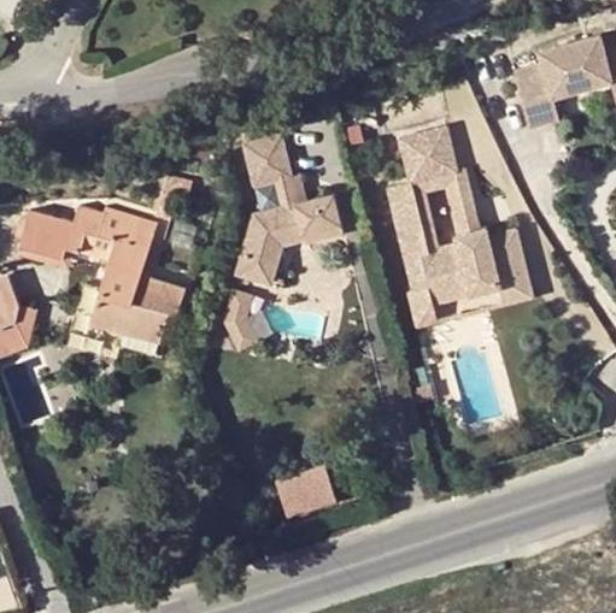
[(615,31),(600,36),(605,51),(615,47),(615,31)]
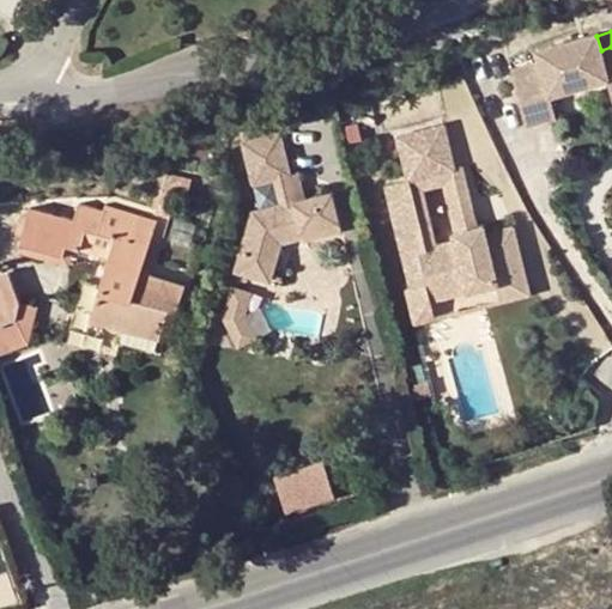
[(611,47),(601,50),(597,36),(535,53),(539,66),(510,73),(526,127),(556,119),(551,98),(607,81),(611,101),(611,47)]
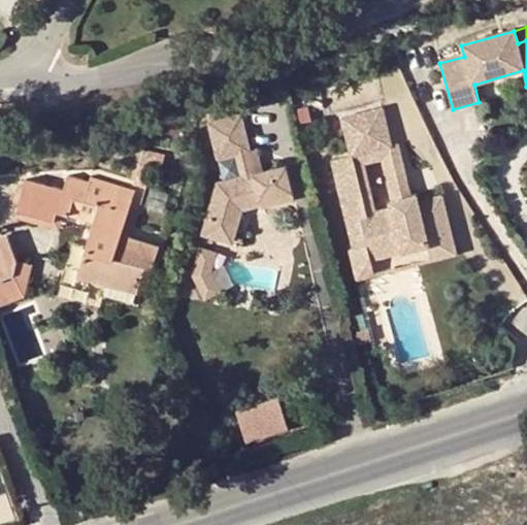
[(353,252),(366,248),(372,212),(359,163),(386,156),(391,146),(382,110),(341,121),(352,157),(330,163),(353,252)]
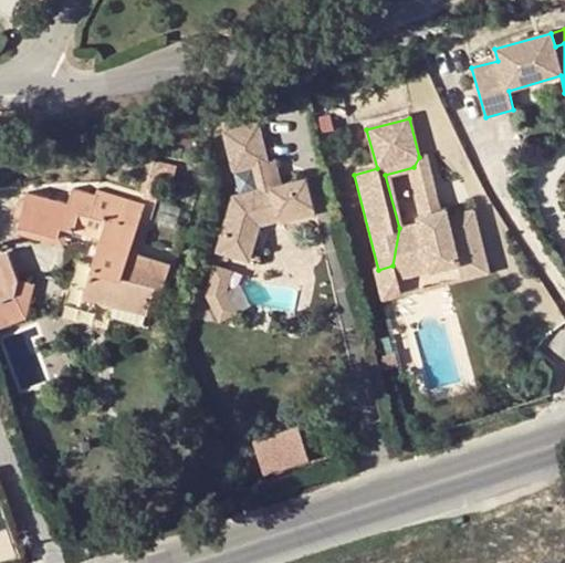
[(260,225),(280,220),(282,226),(316,217),(313,206),(306,178),(281,186),(274,164),(270,165),(258,125),(223,135),(234,173),(253,167),(260,191),(232,198),(217,251),(250,260),(254,244),(260,225)]
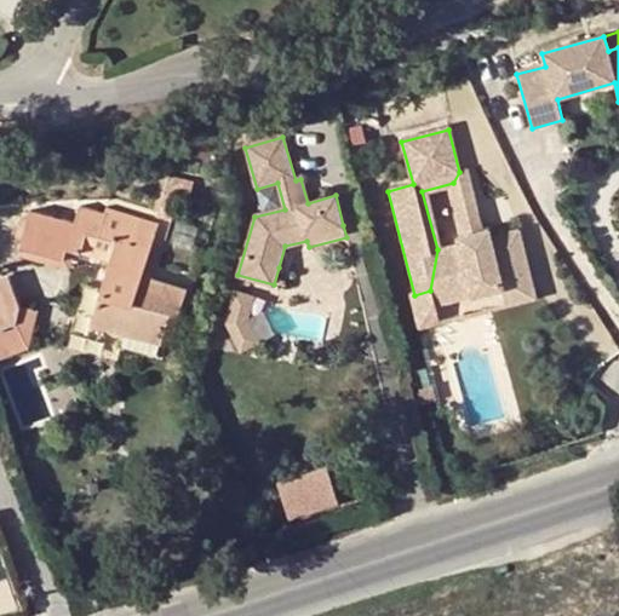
[(468,170),(459,172),(453,183),(468,242),(462,243),(443,248),(437,249),(430,291),(435,308),(504,291),(508,306),(536,299),(519,231),(492,237),(489,229),(482,230),(468,170)]
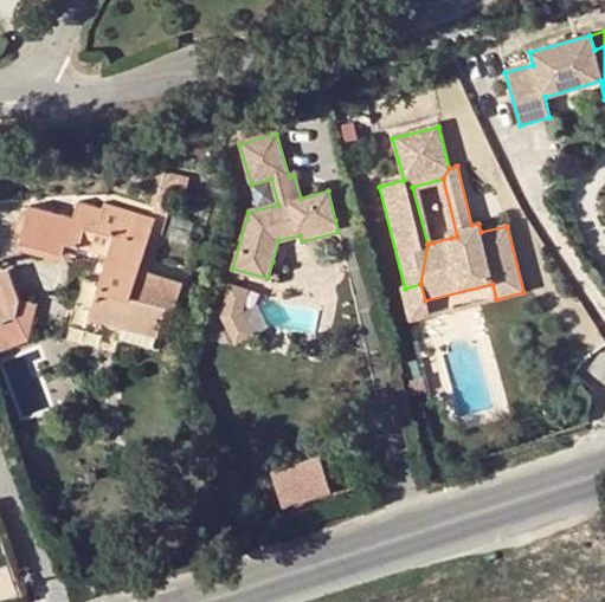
[(185,183),(162,176),(152,213),(165,218),(172,196),(180,201),(185,183)]
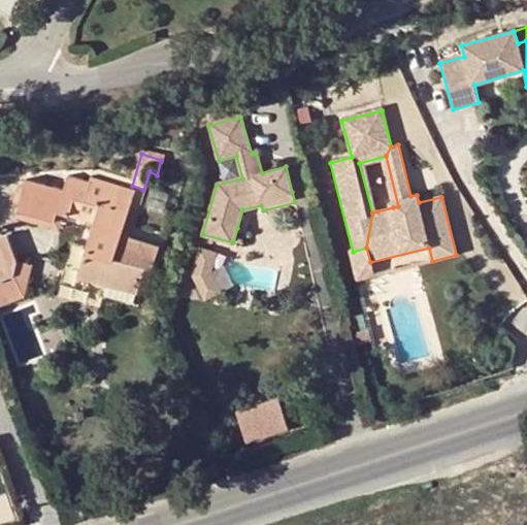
[(386,156),(359,163),(372,212),(377,211),(366,167),(381,163),(393,207),(398,206),(386,156)]
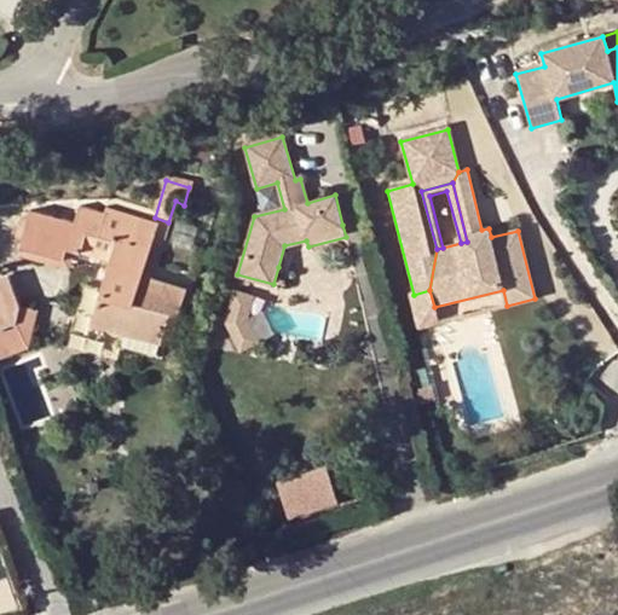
[(70,257),(79,260),(85,236),(96,239),(102,222),(76,215),(71,231),(28,219),(17,255),(59,267),(63,255),(70,257)]
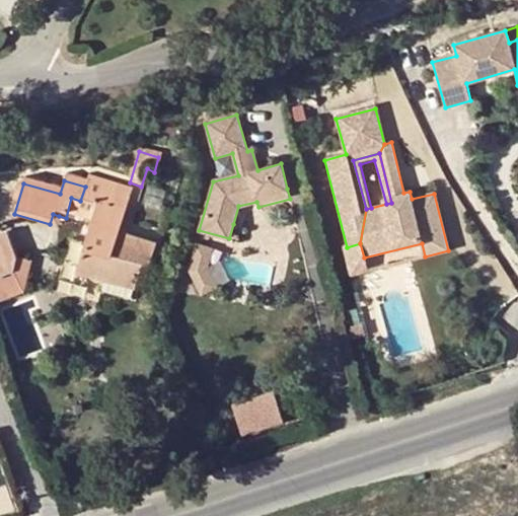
[(95,206),(78,262),(104,270),(101,279),(133,289),(140,264),(148,267),(153,246),(117,234),(128,196),(86,181),(85,187),(80,201),(95,206)]
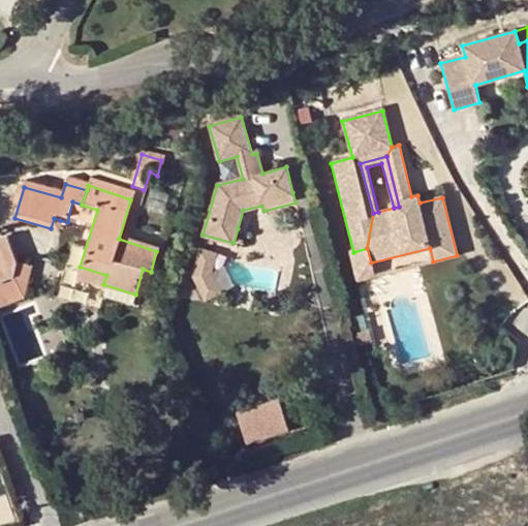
[(51,228),(14,218),(12,224),(56,237),(60,220),(54,218),(51,228)]
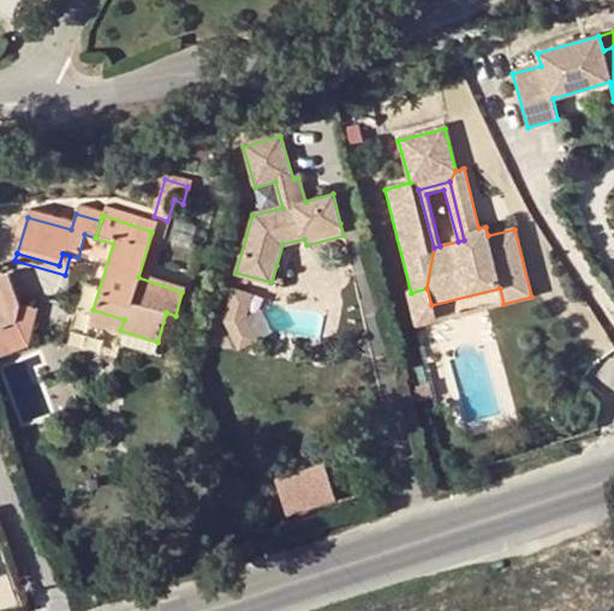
[(286,269),(276,265),(272,282),(281,286),(286,269)]
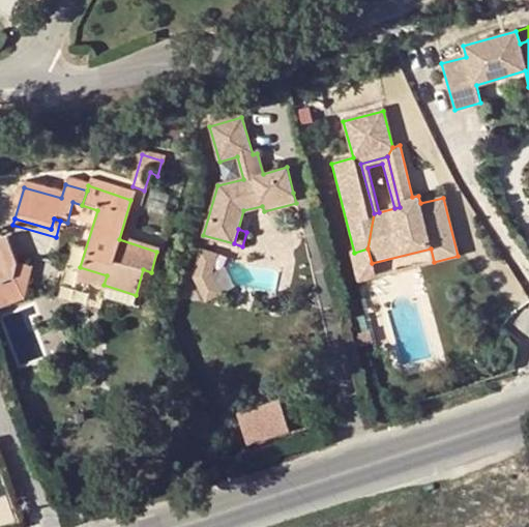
[(17,263),(7,237),(0,239),(0,281),(13,276),(17,263)]
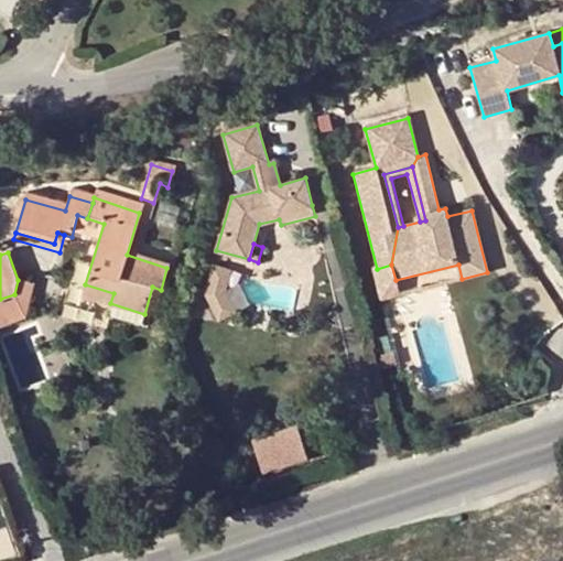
[(377,269),(375,269),(382,300),(400,295),(396,280),(391,265),(377,269)]
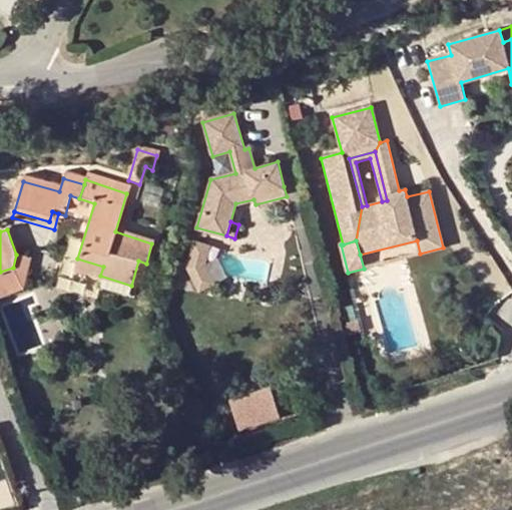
[(205,266),(210,246),(192,241),(185,269),(199,294),(215,285),(205,266)]
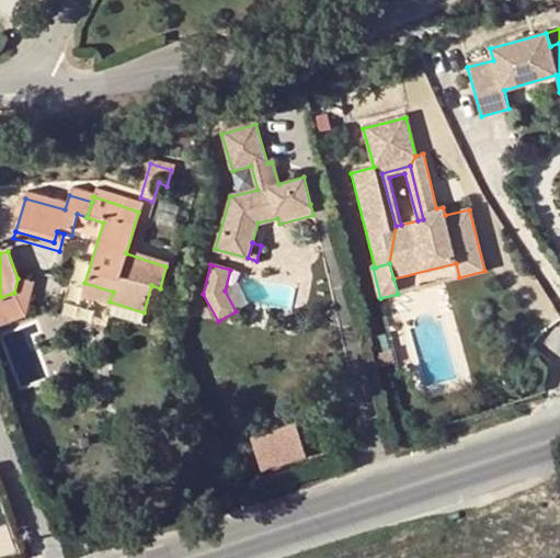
[(35,283),(18,279),(14,293),(0,297),(0,327),(27,317),(35,283)]
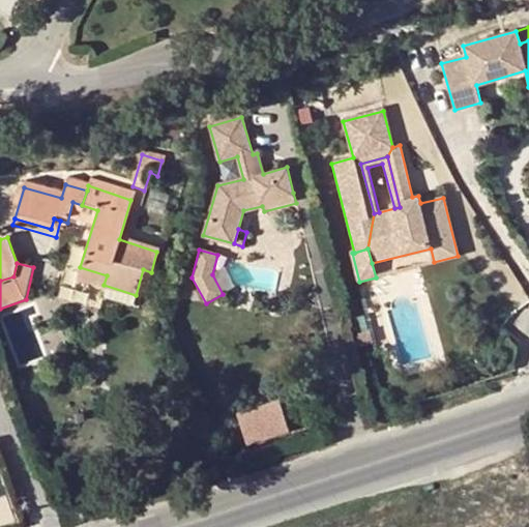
[(107,275),(80,267),(77,276),(104,285),(107,275)]
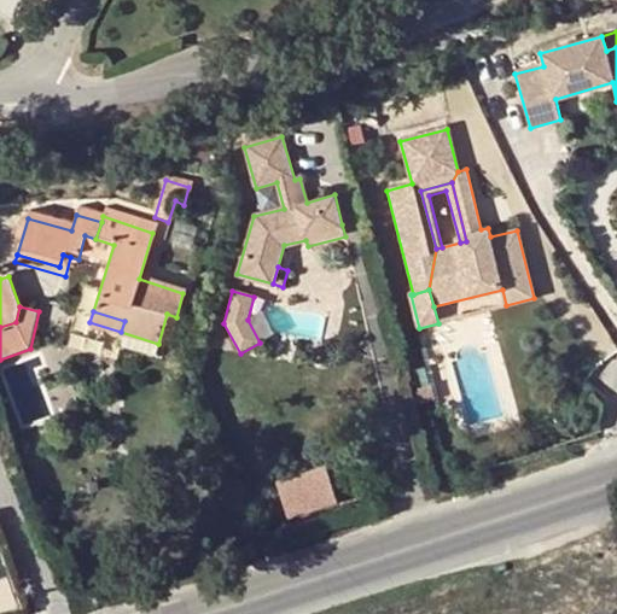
[(420,404),(436,401),(431,385),(417,390),(420,404)]
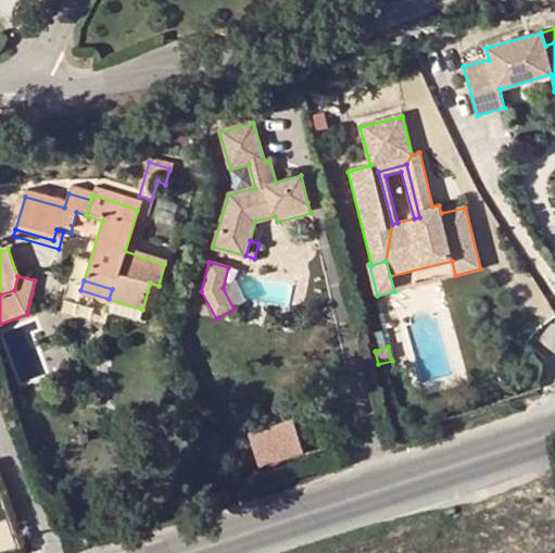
[(259,466),(302,453),(292,422),(249,435),(259,466)]
